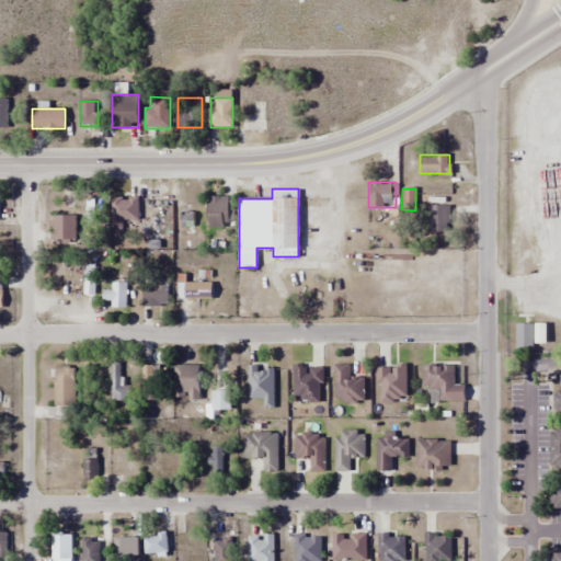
[(206,227),(232,227),(232,195),(206,195),(206,227)]
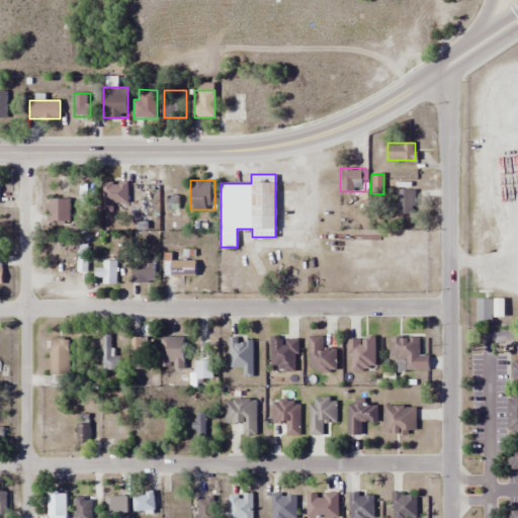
[(114,211),(114,202),(127,202),(127,183),(103,183),(103,211),(114,211)]
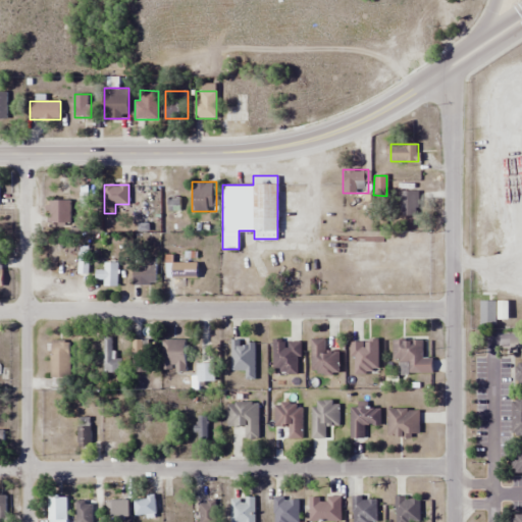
[(418,216),(418,191),(400,191),(400,216),(418,216)]
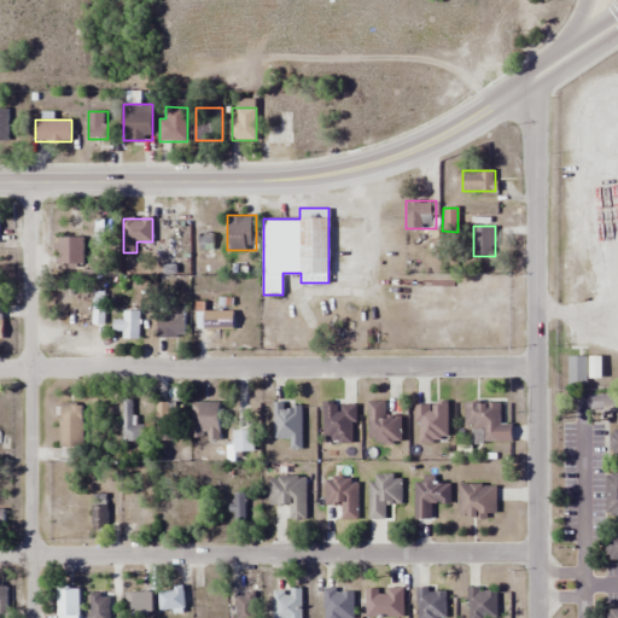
[(114,251),(114,227),(94,227),(94,251),(114,251)]
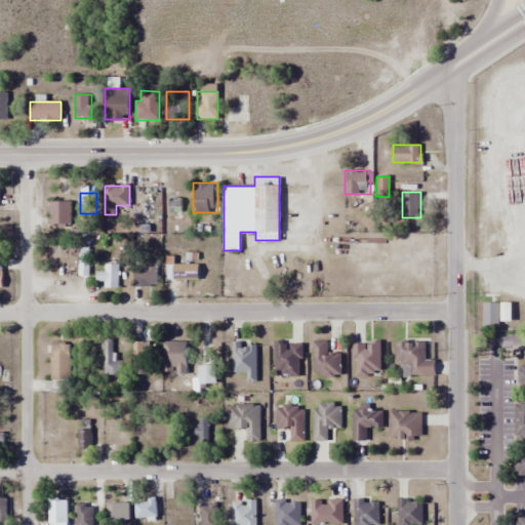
[(68,201),(49,201),(49,230),(68,230),(68,201)]
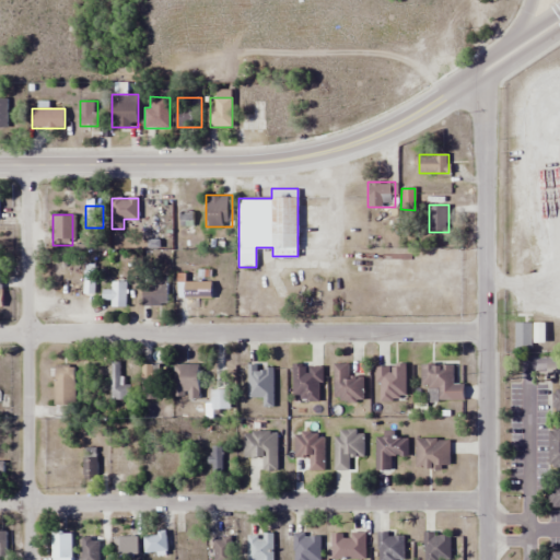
[(126,306),(126,275),(112,275),(112,306),(126,306)]
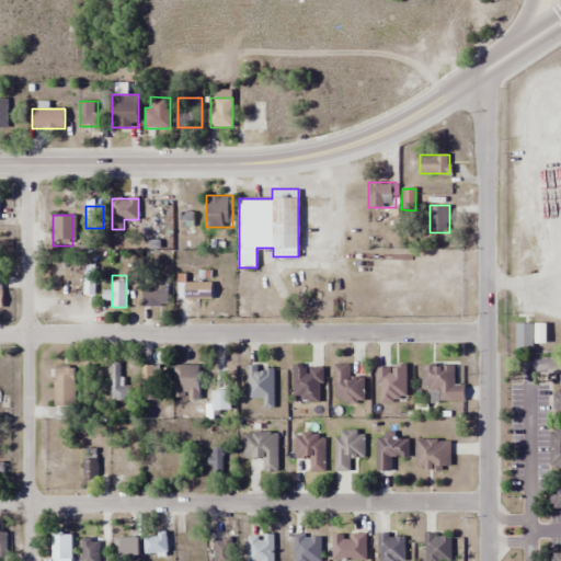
[(142,306),(168,306),(168,277),(142,277),(142,306)]
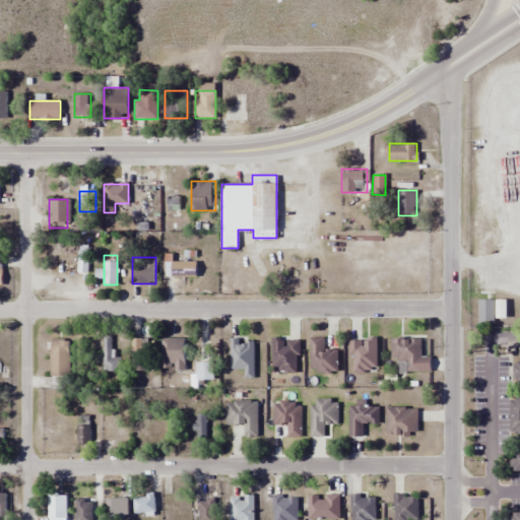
[(197,261),(170,261),(170,276),(197,276),(197,261)]
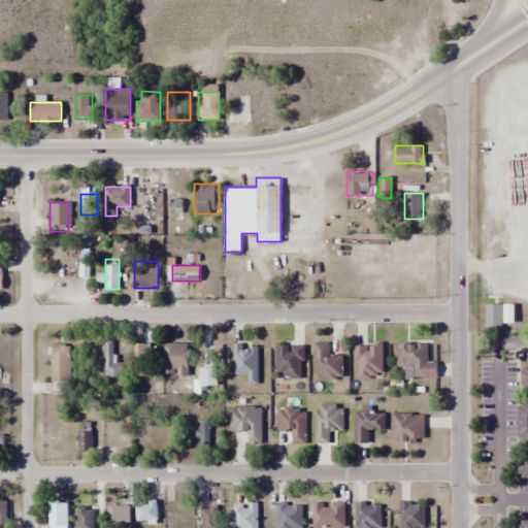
[(486,329),(501,329),(501,304),(486,304),(486,329)]
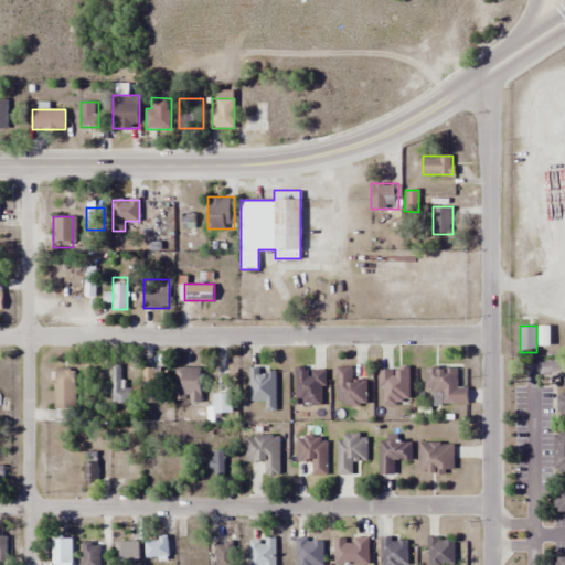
[(113,403),(130,403),(130,386),(121,386),(121,364),(113,364),(113,403)]
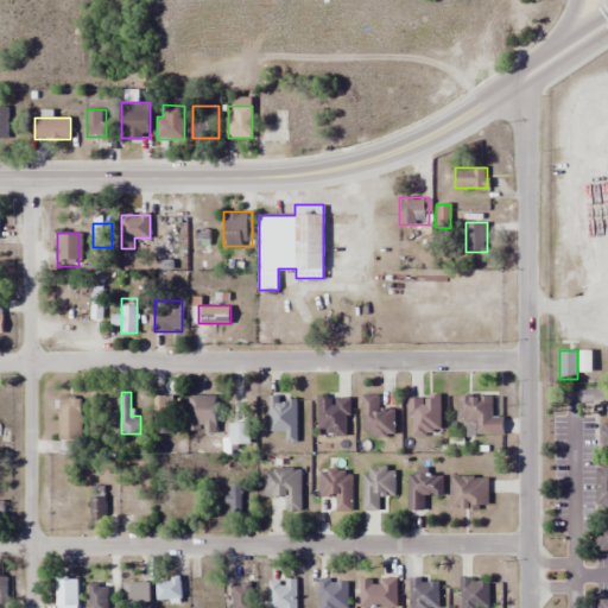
[(378,393),(362,393),(362,436),(394,436),(394,409),(378,409),(378,393)]
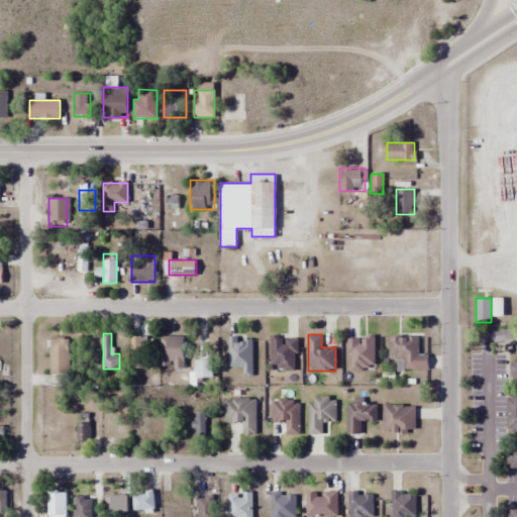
[(270,370),(297,370),(297,335),(270,335),(270,370)]
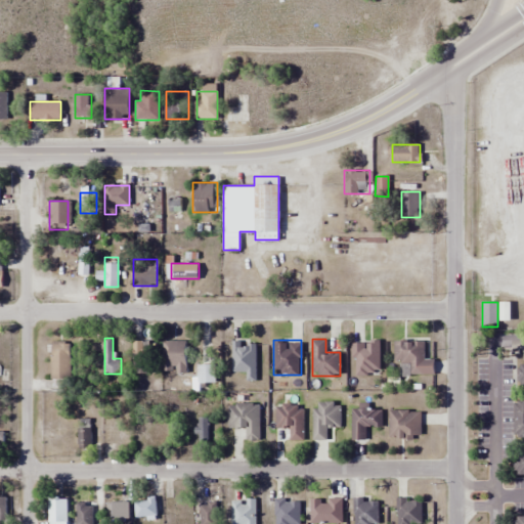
[(71,341),(51,341),(51,380),(71,380),(71,341)]
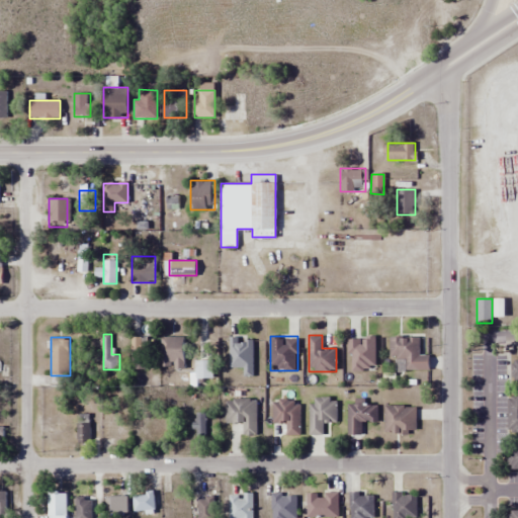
[(132,337),(132,368),(148,368),(148,337),(132,337)]
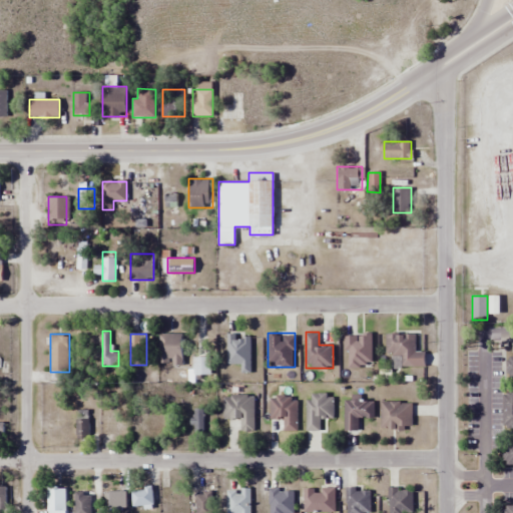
[(159,365),(182,365),(182,334),(159,334),(159,365)]
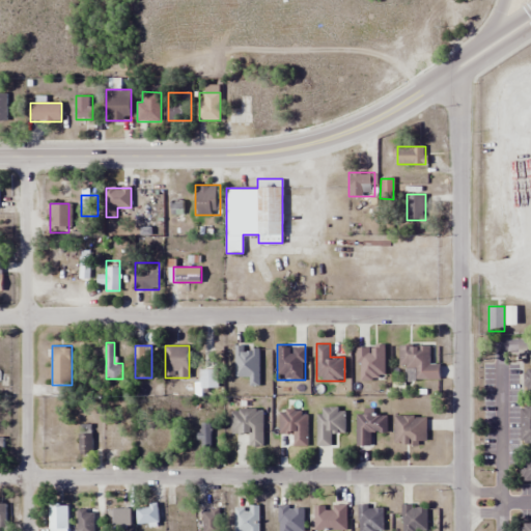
[(416,380),(430,380),(430,345),(399,345),(399,368),(416,368),(416,380)]
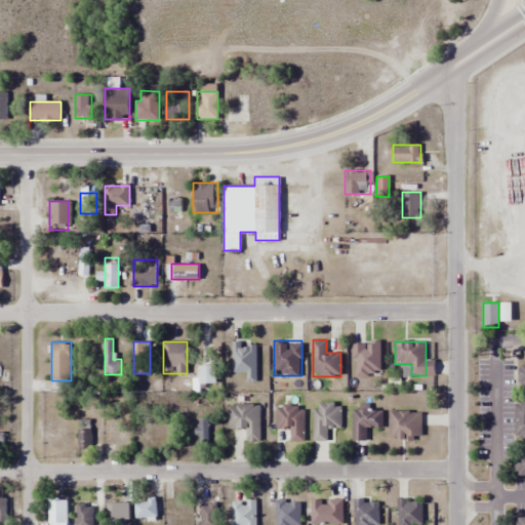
[(380,342),(354,342),(354,376),(380,376),(380,342)]
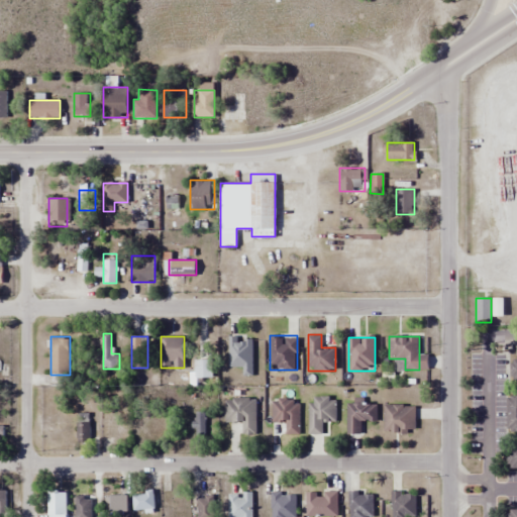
[(228,367),(241,367),(241,376),(252,376),(252,338),(228,338),(228,367)]
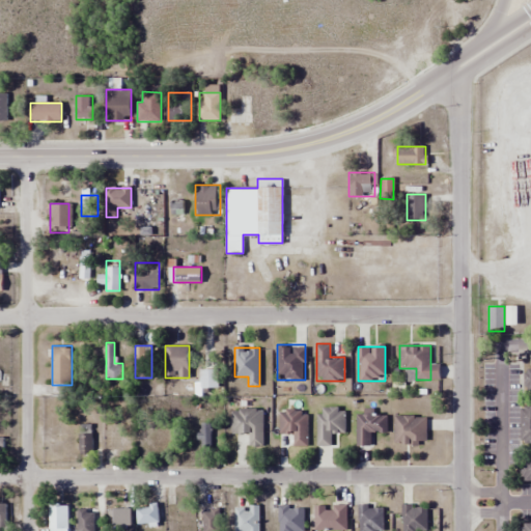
[(217,369),(199,369),(199,388),(217,388),(217,369)]
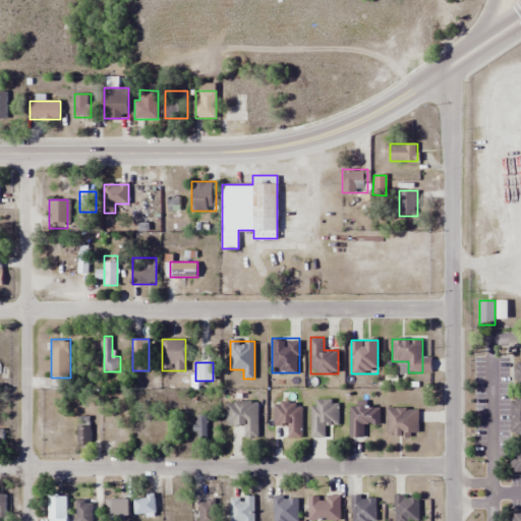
[(512,433),(520,433),(520,398),(512,398),(512,433)]
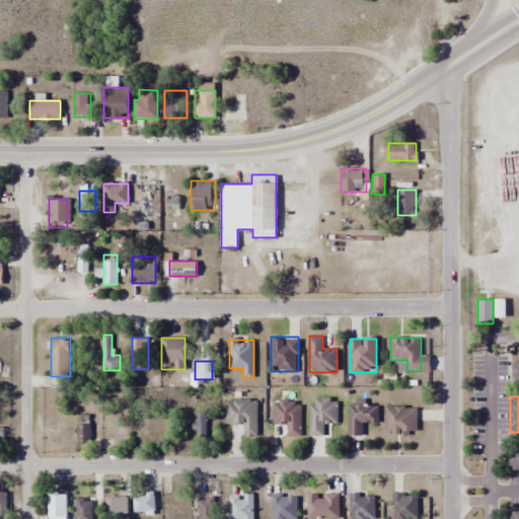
[(256,400),(226,400),(226,425),(242,425),(242,436),(256,436),(256,400)]
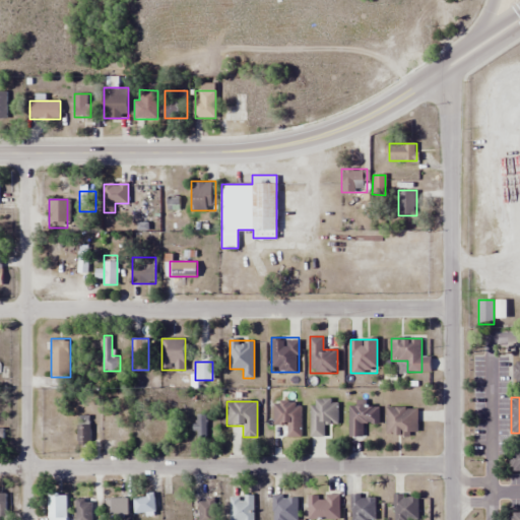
[(379,405),(348,405),(348,437),(363,437),(363,423),(379,423),(379,405)]
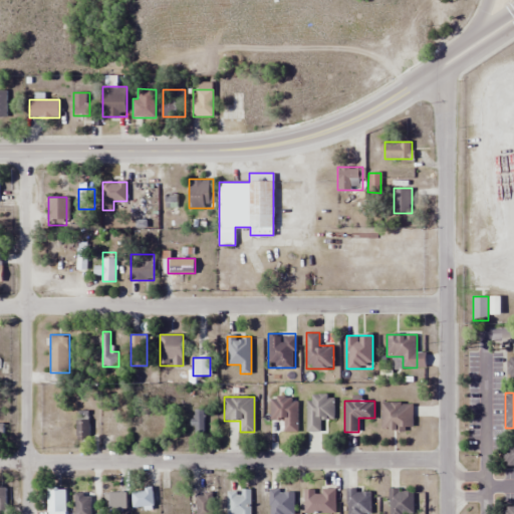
[(414,431),(414,404),(381,404),(381,431),(414,431)]
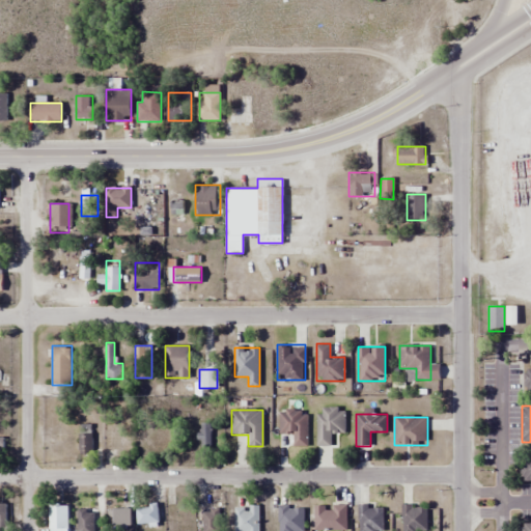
[(211,449),(211,423),(200,423),(200,449),(211,449)]
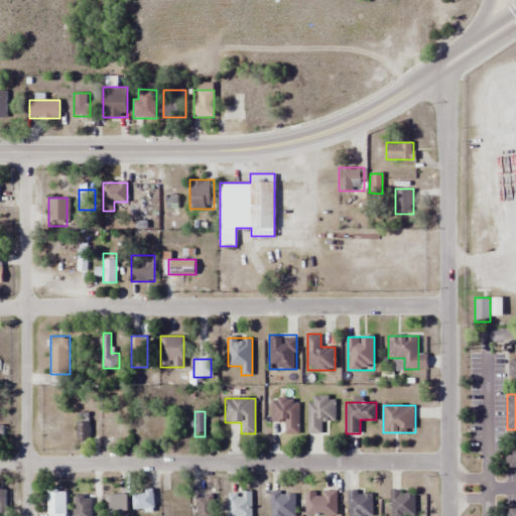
[(90,440),(90,413),(77,413),(77,440),(90,440)]
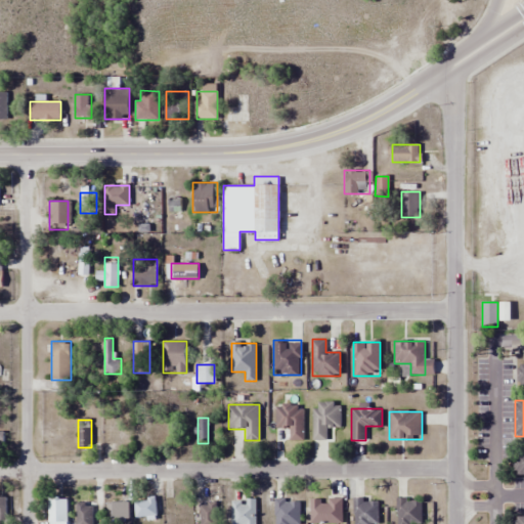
[(523,453),(515,453),(515,474),(523,474),(523,453)]
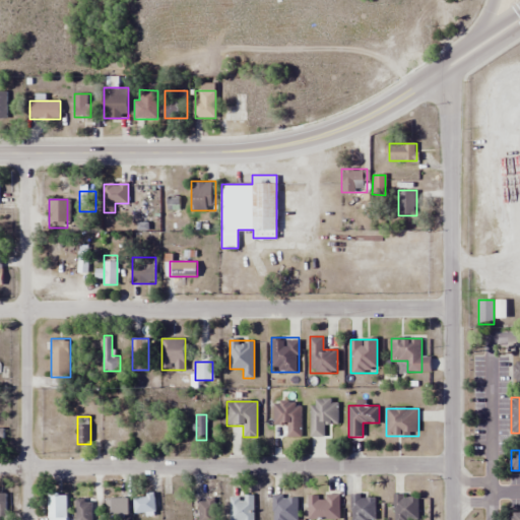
[(66,519),(67,494),(47,494),(46,519),(66,519)]
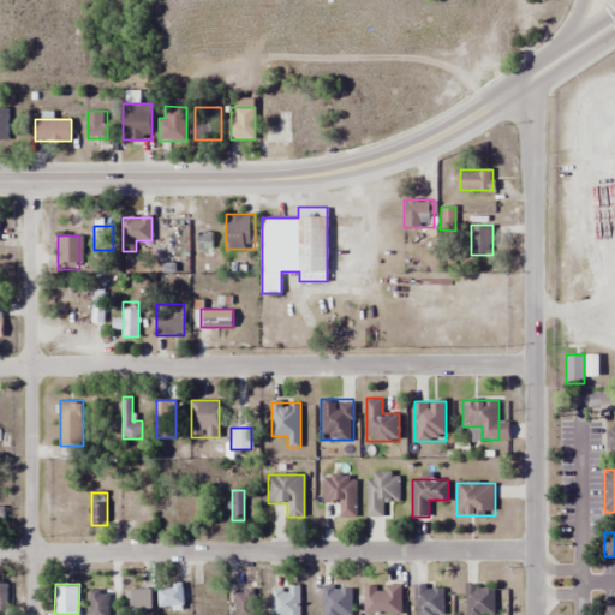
[(159,608),(183,608),(183,584),(159,584),(159,608)]
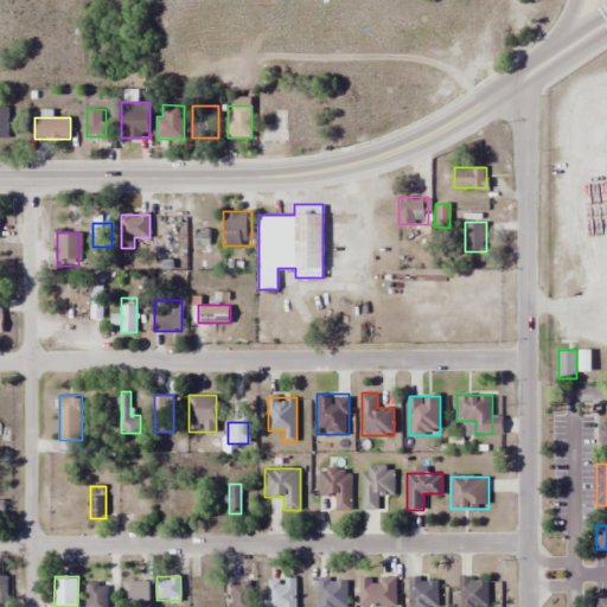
[(191,577),(191,601),(218,601),(218,577),(191,577)]
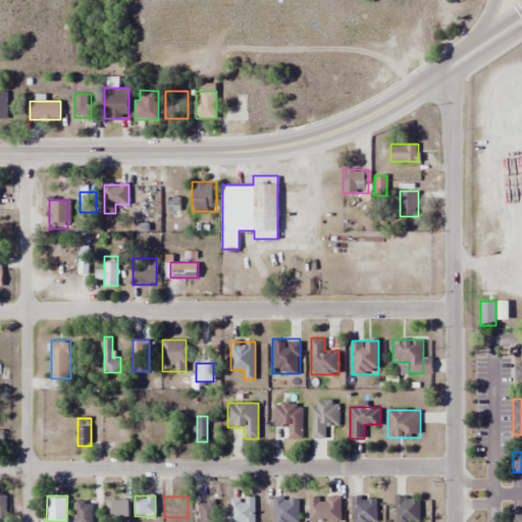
[(341,521),(341,497),(309,497),(309,521),(341,521)]
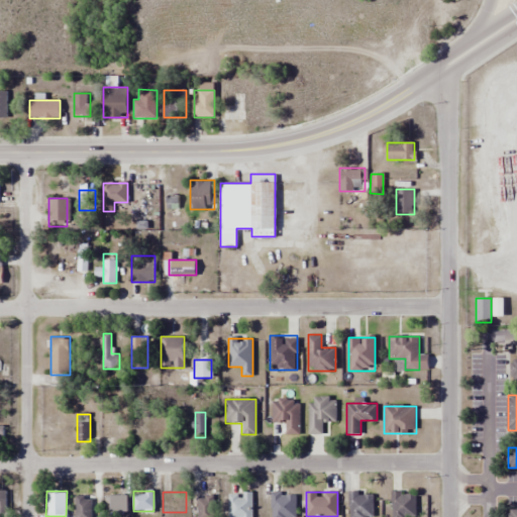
[(348,516),(373,516),(374,492),(349,492),(348,516)]
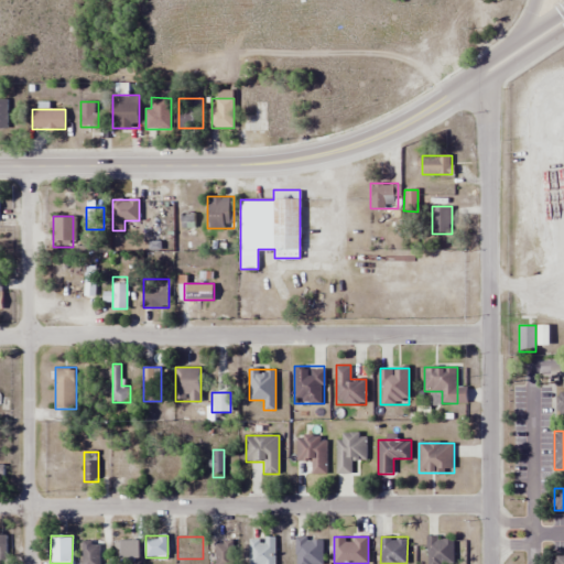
[(427,563),(453,563),(454,537),(427,537),(427,563)]
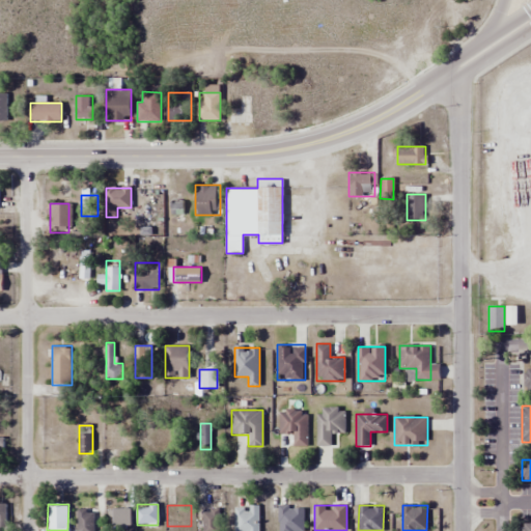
[(234,530),(258,530),(259,506),(234,506),(234,530)]
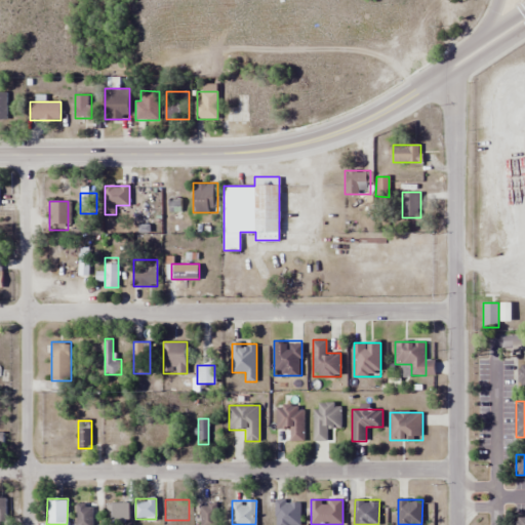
[(130,520),(130,501),(108,501),(108,520),(130,520)]
